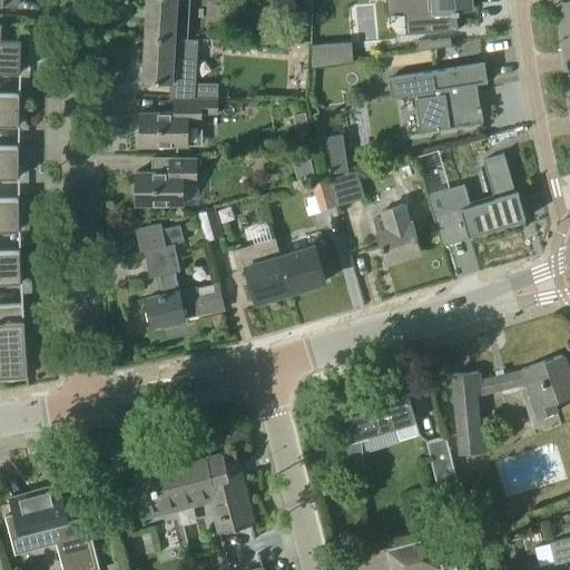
[(174,37),(174,39),(186,39),(188,0),(147,0),(146,37),(174,37)]
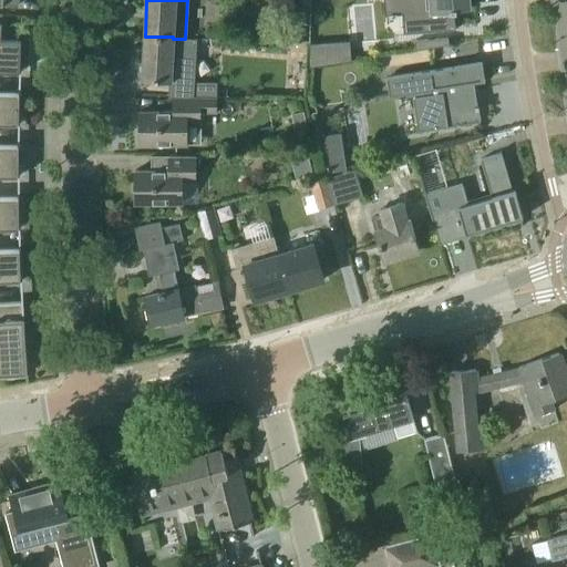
[(423,31),(433,31),(455,29),(453,9),(471,8),(470,0),(432,0),(434,11),(421,12),(423,31)]
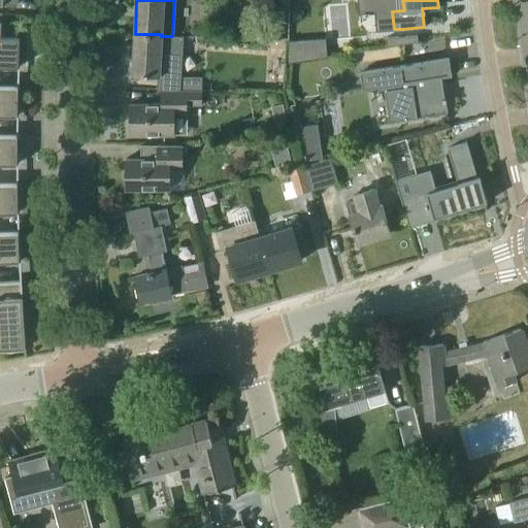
[(0,23),(0,66),(20,67),(21,38),(1,38),(2,24),(0,23)]
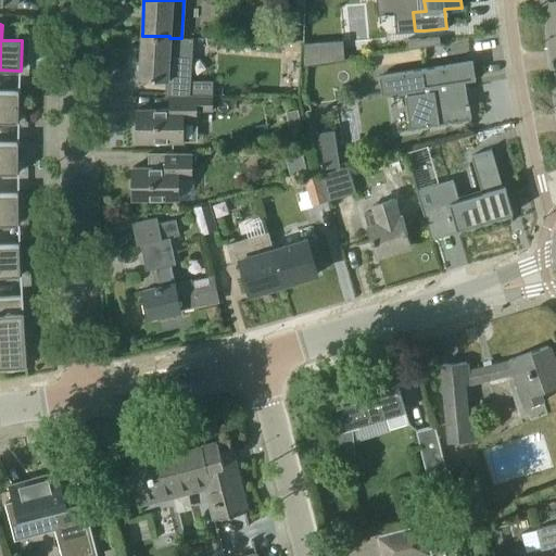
[(187,86),(187,81),(178,80),(181,38),(169,38),(169,36),(142,36),(139,78),(168,80),(167,95),(172,95),(187,95),(187,86)]
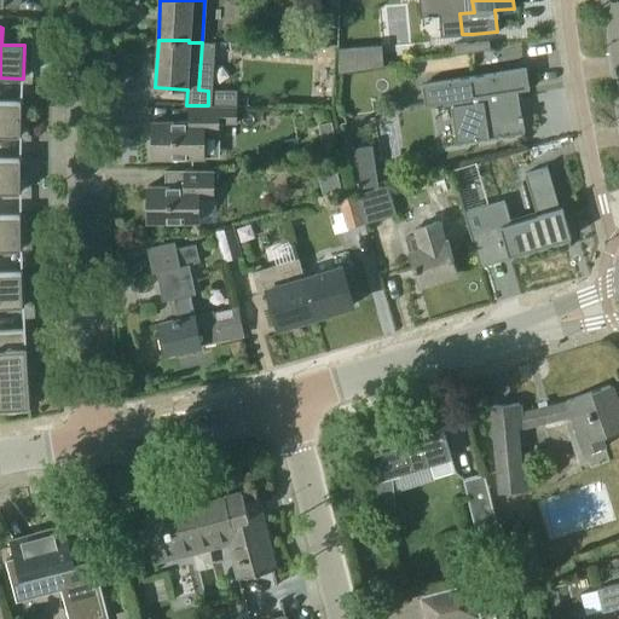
[(337,46),(340,68),(382,64),(381,41),(337,46)]
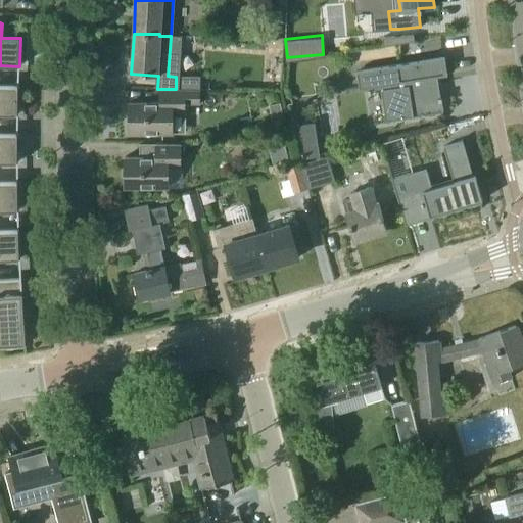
[(392,119),(386,119),(386,121),(443,111),(442,101),(443,101),(442,97),(441,97),(437,77),(437,76),(446,74),(444,58),(359,72),(361,87),(383,84),(384,89),(382,90),(382,91),(387,90),(392,119)]
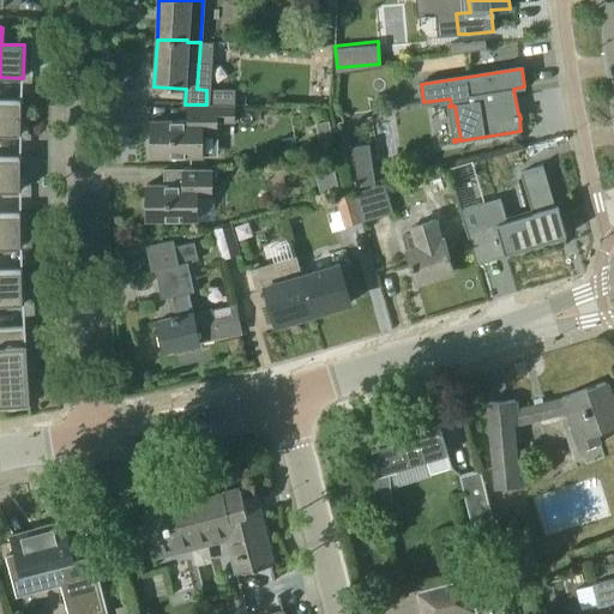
[(206,95),(206,104),(235,106),(235,90),(211,90),(206,90),(206,95)]
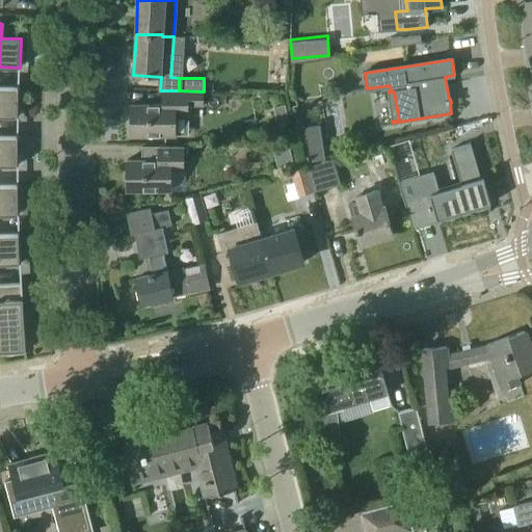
[(0,87),(0,116),(19,116),(20,87),(0,87)]
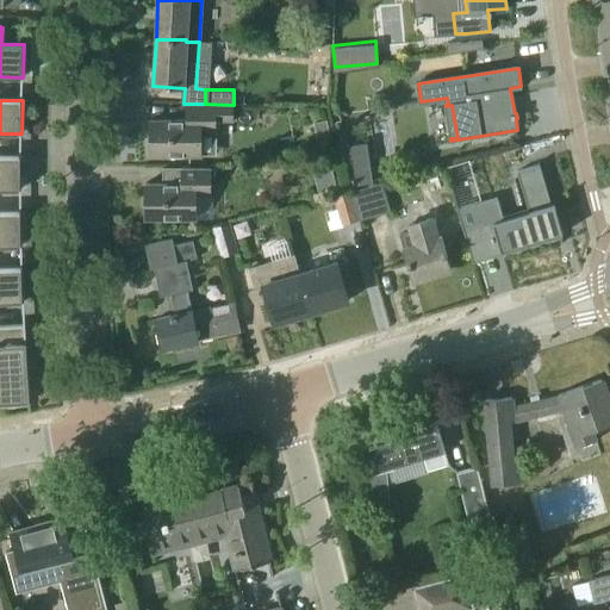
[(234,105),(188,104),(188,120),(151,120),(151,156),(217,156),(217,122),(234,122),(234,105)]
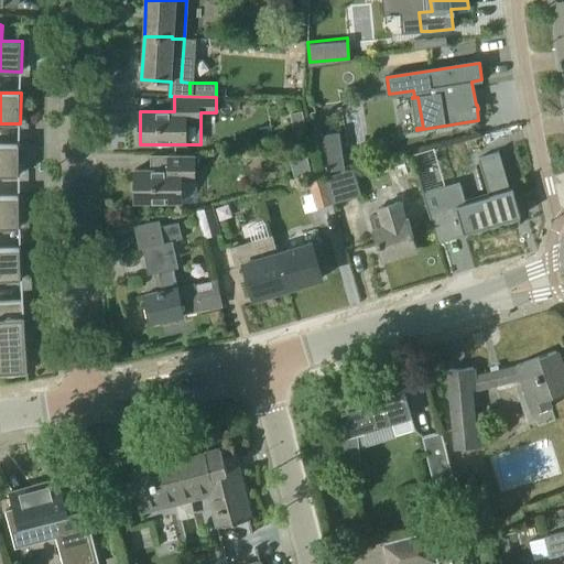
[(401,127),(412,126),(411,104),(400,104),(401,127)]
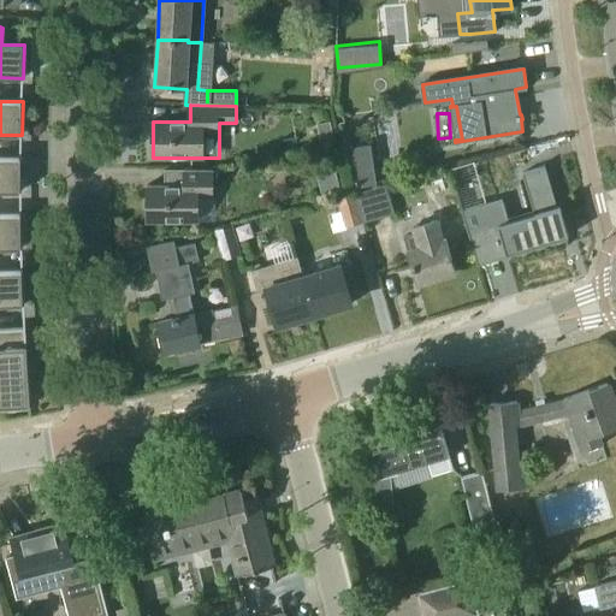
[(373,141),(351,142),(354,183),(375,182),(373,141)]
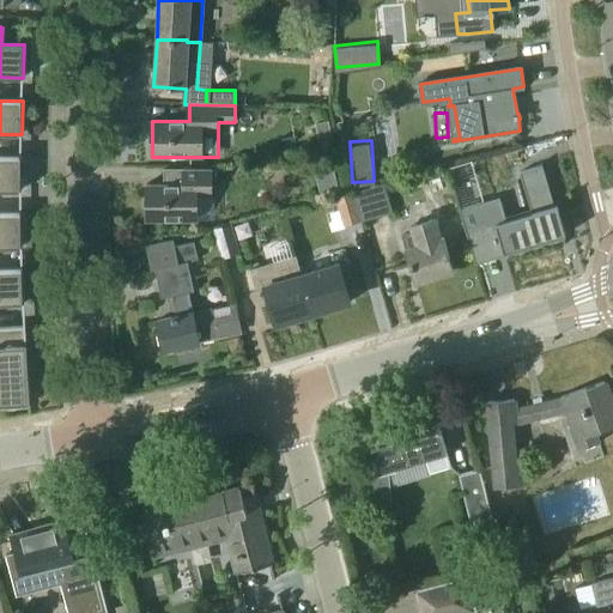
[(0,190),(22,190),(22,157),(0,157),(0,190)]
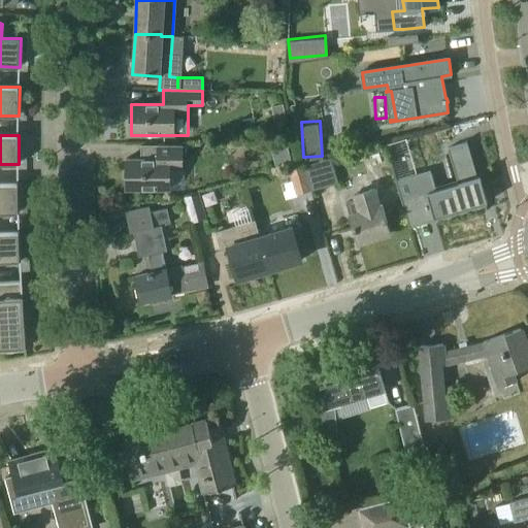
[(398,179),(396,180),(410,228),(446,217),(444,216),(485,203),(486,203),(488,202),(480,176),(477,177),(467,142),(466,143),(449,149),(458,180),(459,184),(437,190),(436,187),(430,170),(413,175),(411,175),(398,179)]
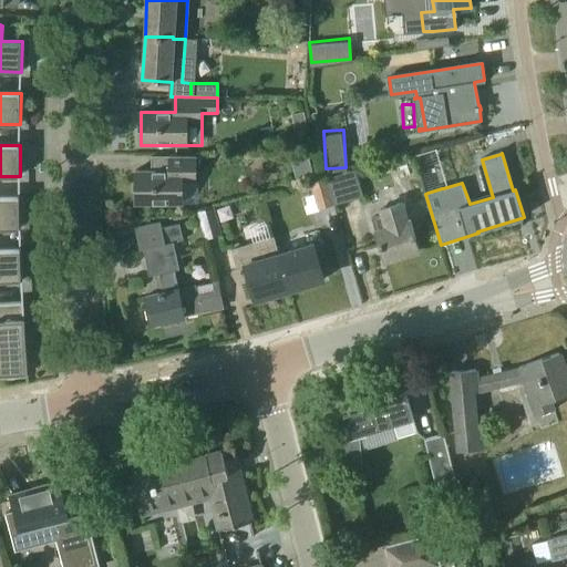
[(135,204),(182,204),(182,183),(195,183),(195,156),(168,156),(168,171),(135,171),(135,204)]
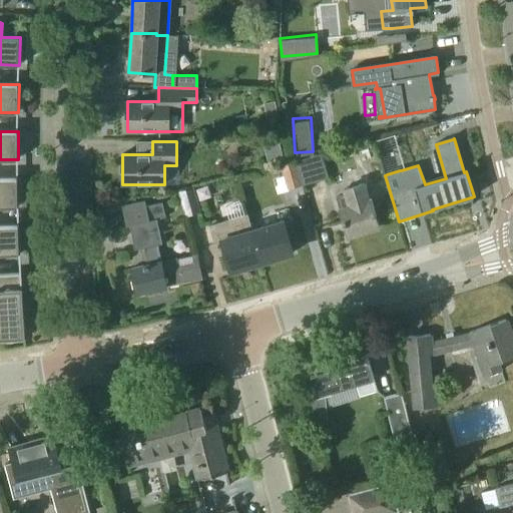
[(303,185),(316,182),(308,156),(295,160),(303,185)]
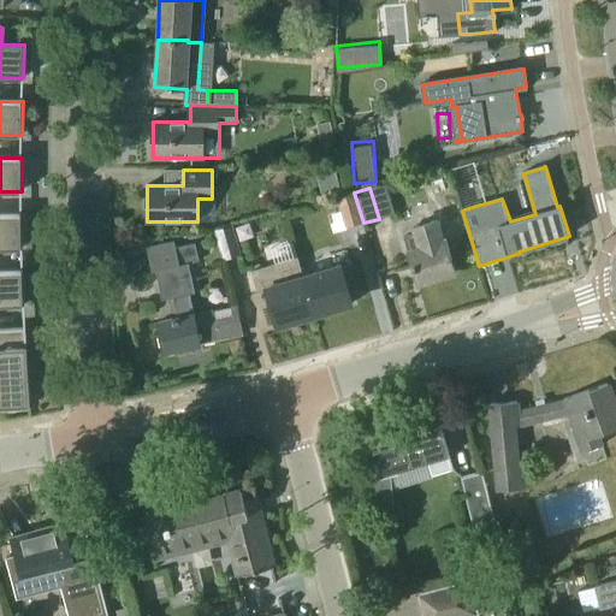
[(347,227),(363,223),(354,193),(337,197),(341,212),(327,215),(333,234),(348,229),(347,227)]
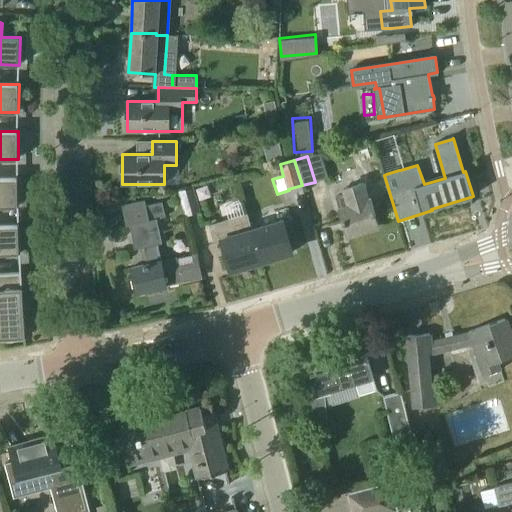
[(0,206),(19,206),(18,178),(0,178),(0,206)]
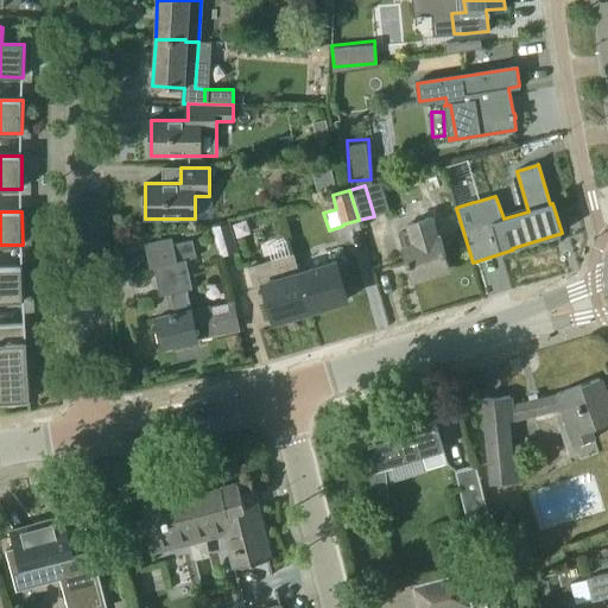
[(450,268),(441,236),(437,238),(431,219),(410,225),(411,230),(399,234),(404,247),(403,247),(413,280),(450,268)]
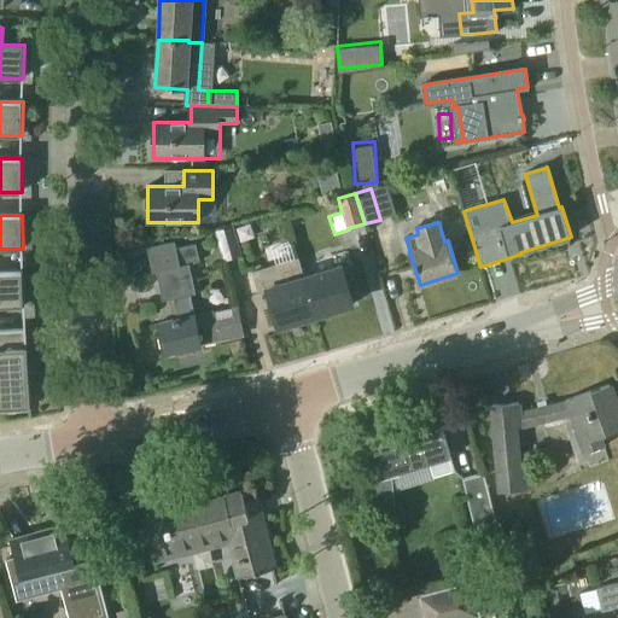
[(223,258),(225,262),(243,256),(233,226),(215,231),(215,232),(216,232),(223,258)]
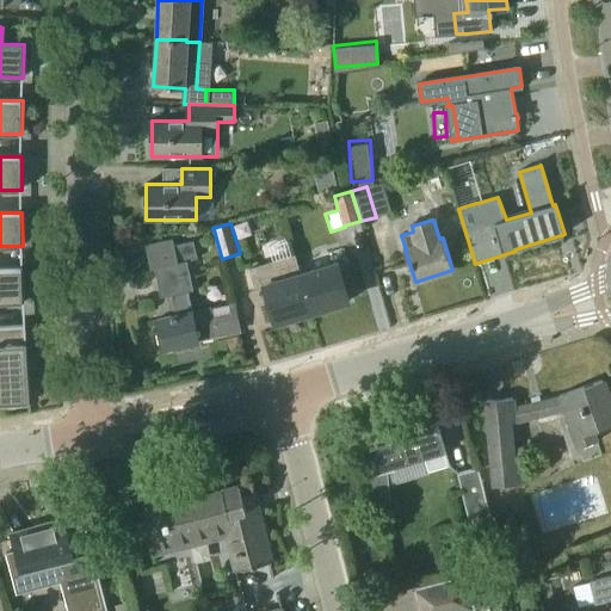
[(174,246),(173,240),(146,246),(150,269),(154,269),(155,269),(161,297),(167,296),(172,295),(177,315),(171,316),(164,318),(158,319),(164,349),(199,341),(199,340),(242,331),(236,304),(193,314),(192,314),(187,291),(189,291),(193,290),(187,261),(187,260),(180,261),(178,263),(174,246)]
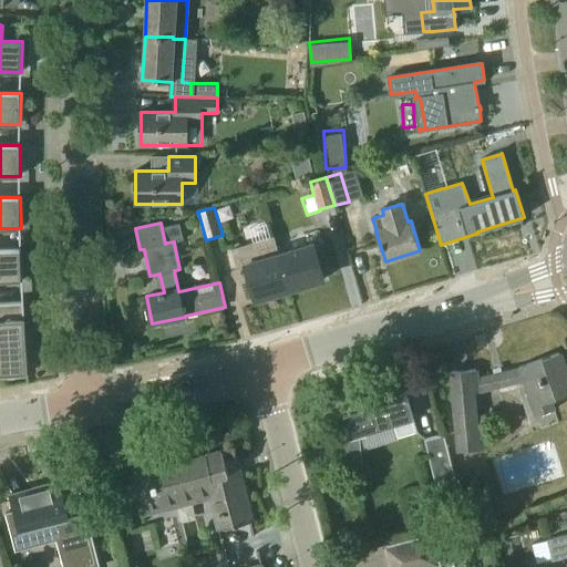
[(290,289),(280,255),(275,237),(234,249),(239,268),(245,267),(255,300),(290,289)]
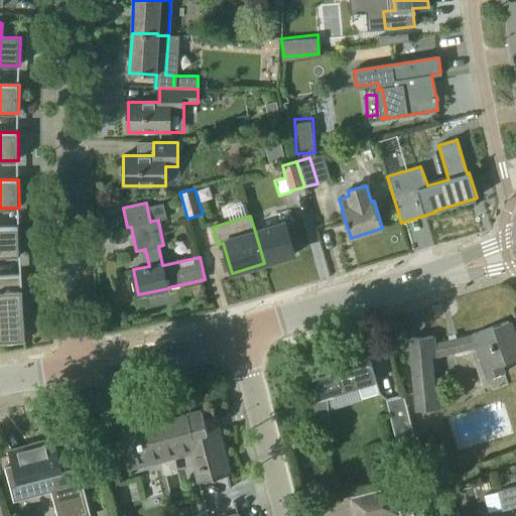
[(255,232),(264,263),(295,254),(291,238),(297,237),(293,221),(286,223),(255,232)]
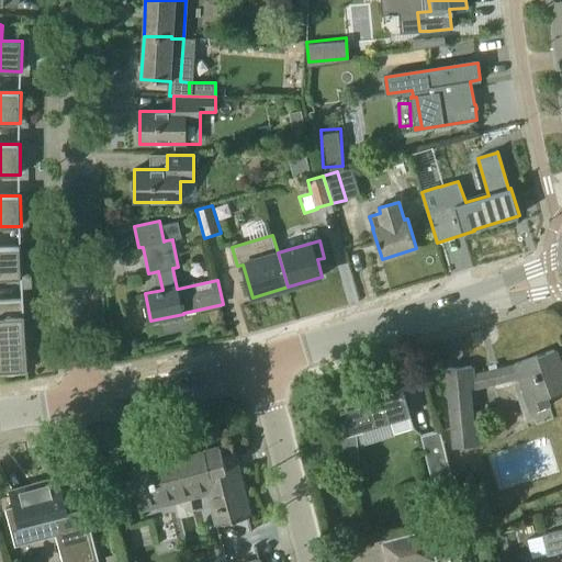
[(0,279),(23,278),(21,247),(0,248),(0,279)]
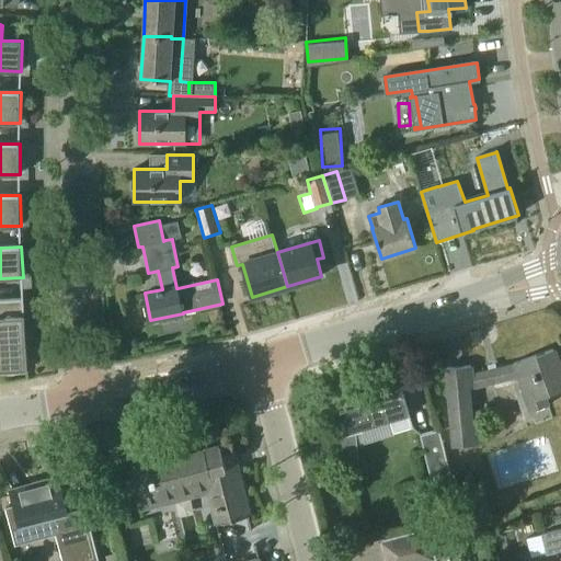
[(0,371),(26,370),(26,369),(27,369),(23,298),(0,299),(0,371)]
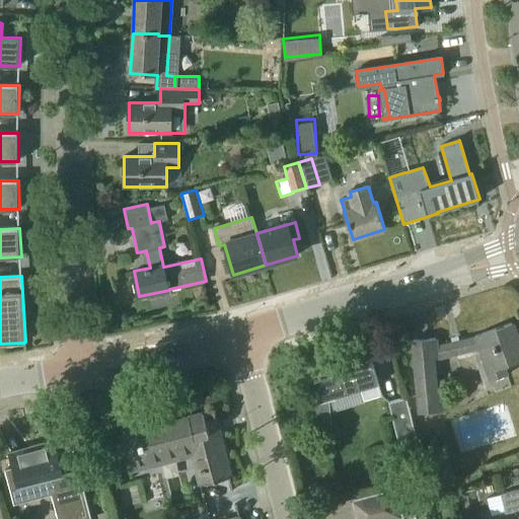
[(508,375),(505,366),(518,361),(518,338),(518,339),(512,323),(475,337),(438,346),(436,339),(414,341),(420,414),(442,412),(440,393),(437,392),(434,360),(479,348),(491,381),(508,375)]
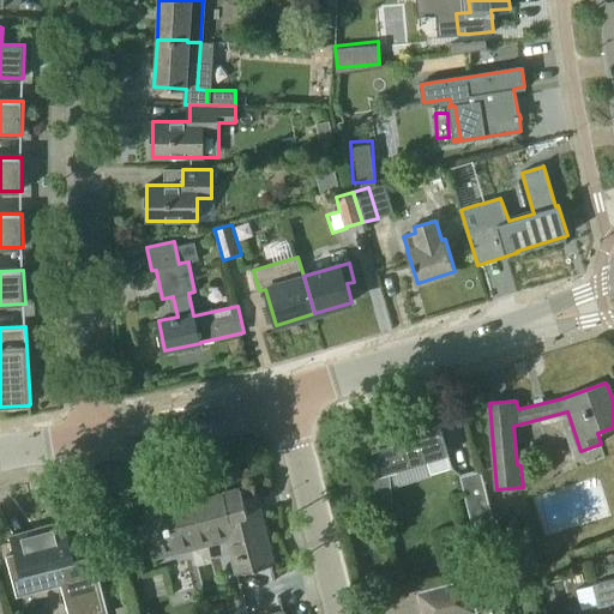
[(395,428),(398,443),(372,450),(379,473),(368,476),(371,505),(393,504),(390,470),(427,459),(431,474),(452,468),(441,429),(439,431),(434,416),(395,428)]
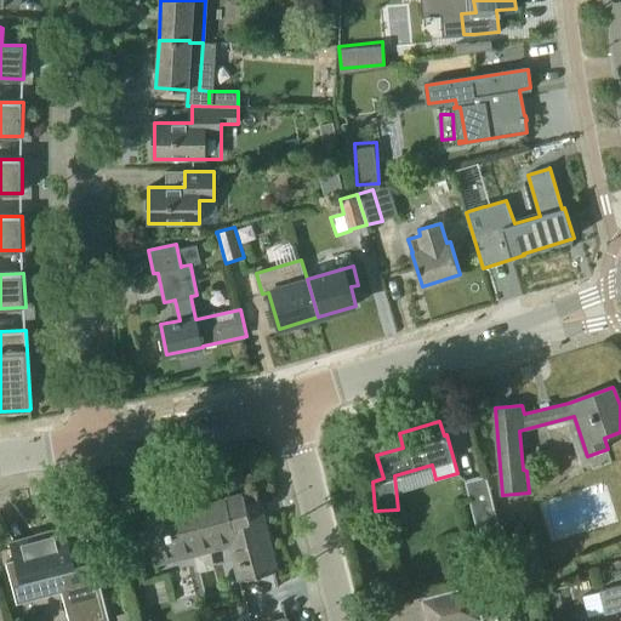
[(465,480),(477,530),(499,525),(486,476),(465,480)]
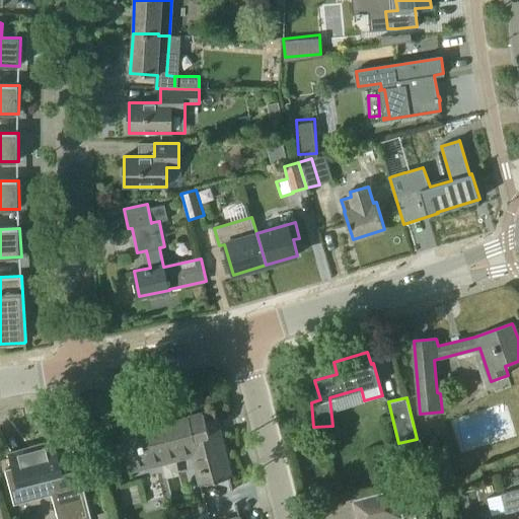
[(189,417),(120,435),(129,471),(193,455),(200,486),(229,477),(231,477),(219,430),(217,420),(214,421),(214,419),(211,420),(212,421),(210,422),(209,421),(207,421),(204,412),(189,416),(189,417)]
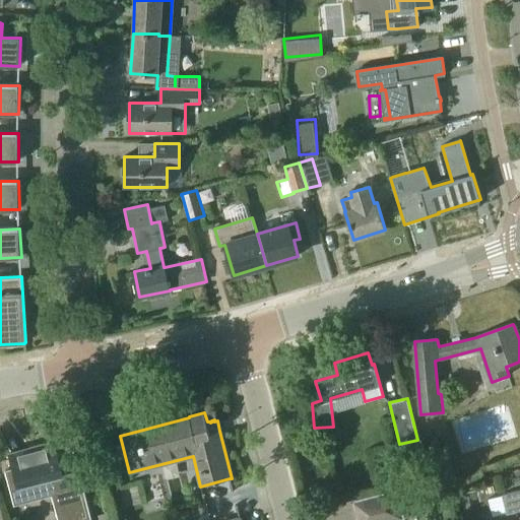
[(14,469),(7,471),(9,481),(11,489),(15,505),(23,503),(62,493),(68,517),(59,519),(90,519),(73,450),(61,453),(57,454),(54,442),(10,453),(14,469)]
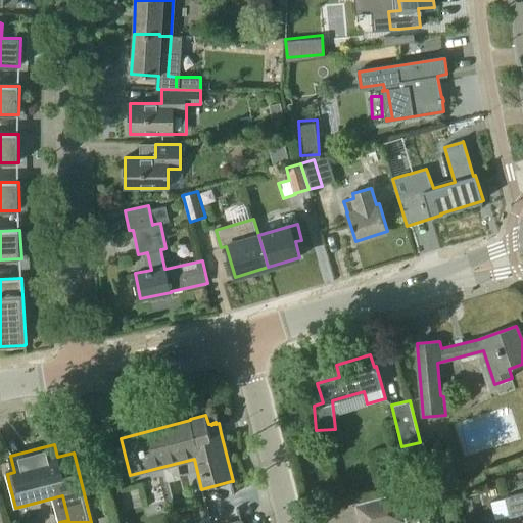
[(522,522),(522,492),(505,497),(505,498),(491,503),(495,520),(510,517),(522,513),(522,522)]
